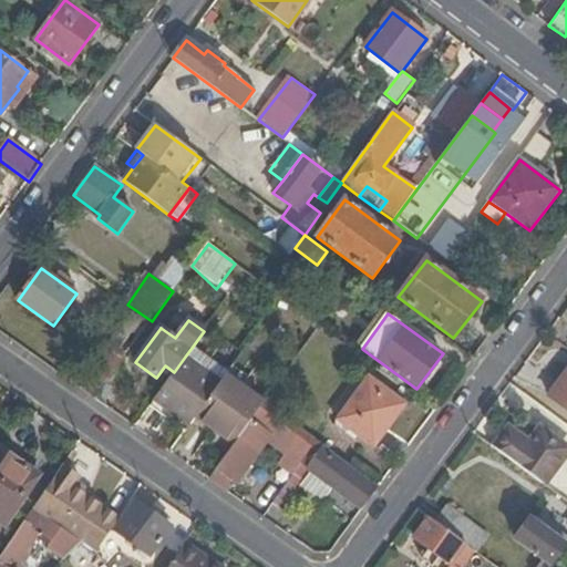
[(225,378),(227,374),(192,348),(185,357),(222,382),(225,378)]
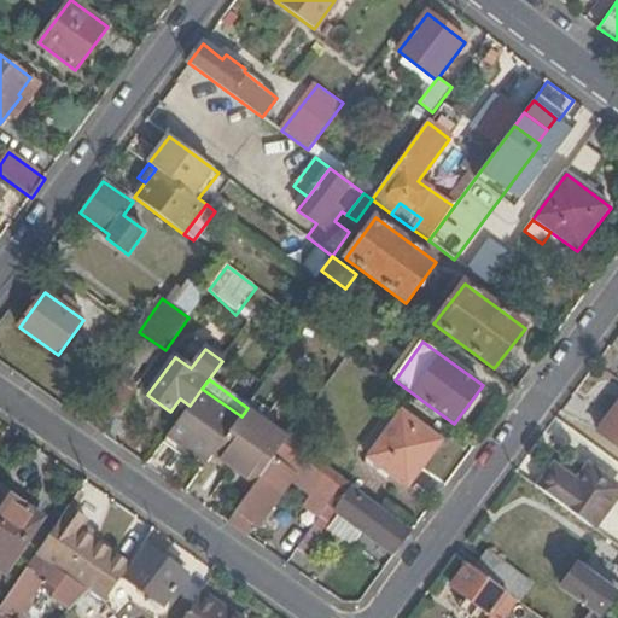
[(215,454),(242,417),(202,389),(190,406),(168,436),(182,445),(208,464),(210,460),(215,454)]
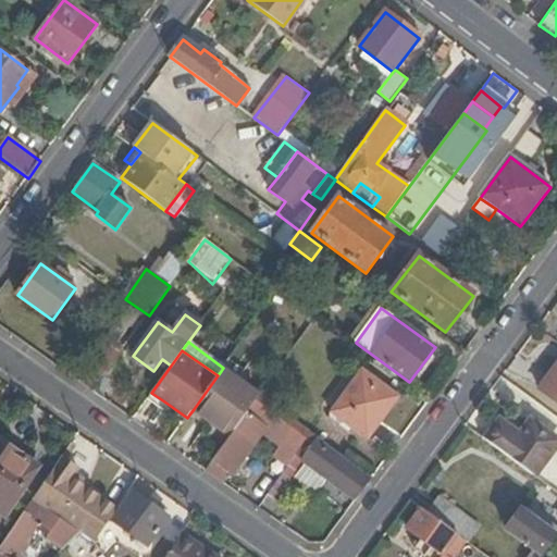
[(556,364),(539,390),(556,404),(556,364)]
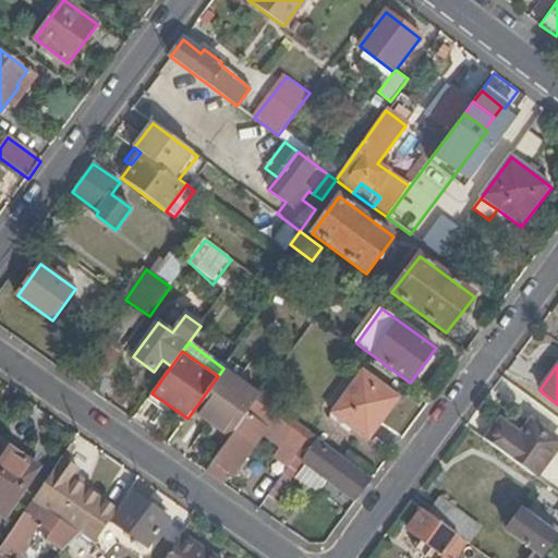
[(245,381),(225,366),(223,368),(221,372),(242,387),(245,381)]
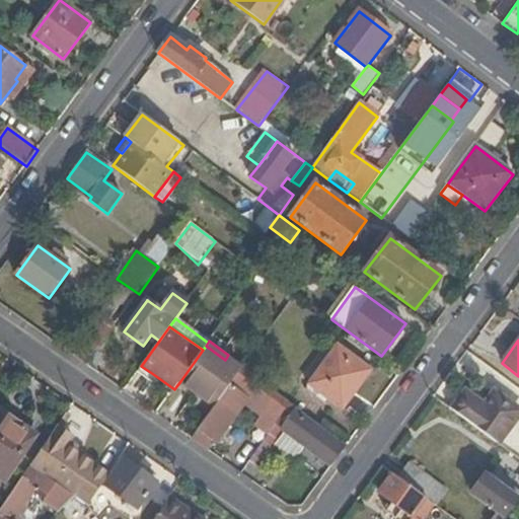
[(240,370),(225,360),(206,346),(203,350),(180,381),(196,392),(215,405),(240,370)]
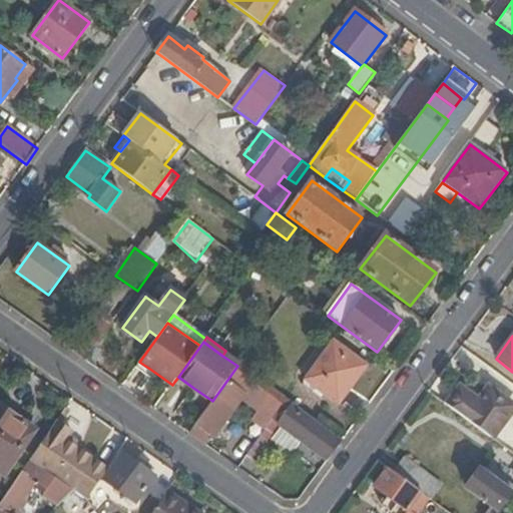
[(307,381),(338,404),(366,367),(334,344),(307,381)]
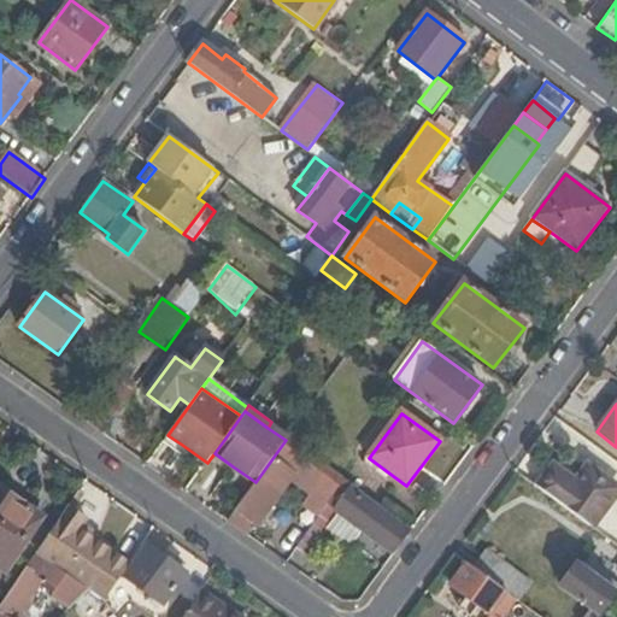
[(178,451),(182,445),(168,435),(164,440),(178,451)]
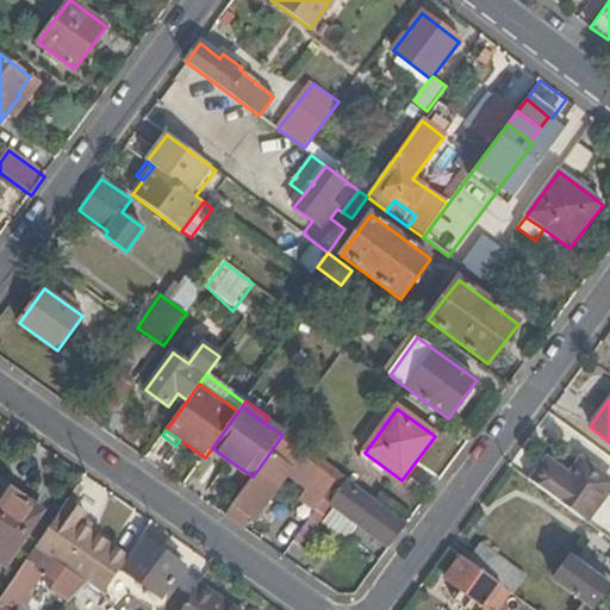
[(305,448),(285,433),(282,435),(253,477),(224,516),(244,530),(287,473),(300,454),(305,448)]
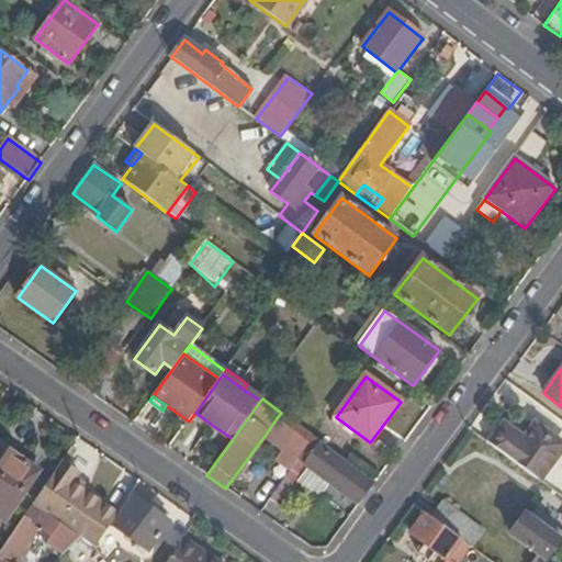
[(212,425),(195,413),(191,418),(209,430),(212,425)]
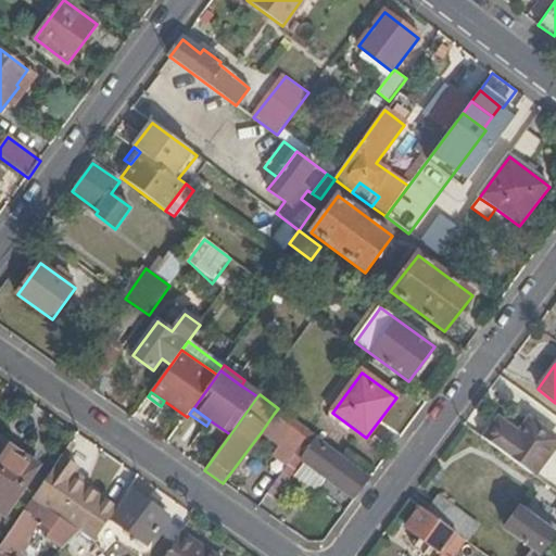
[(290,464),(312,432),(299,424),(295,429),(274,414),(262,431),(282,446),(277,454),(290,464)]
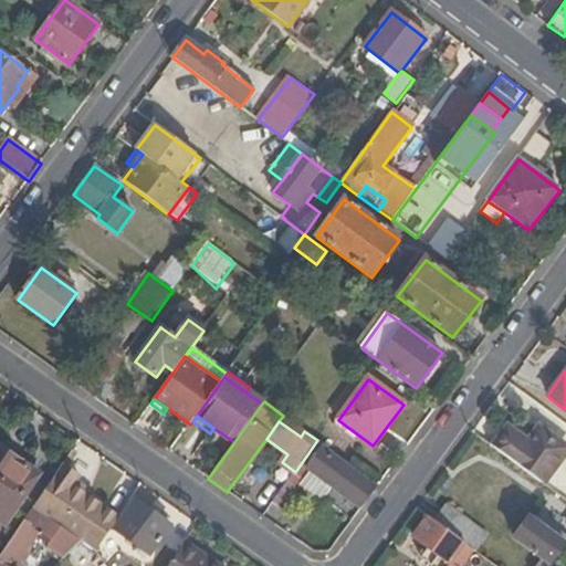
[(506,423),(491,446),(495,450),(507,432),(528,449),(542,432),(536,428),(527,440),(506,423)]
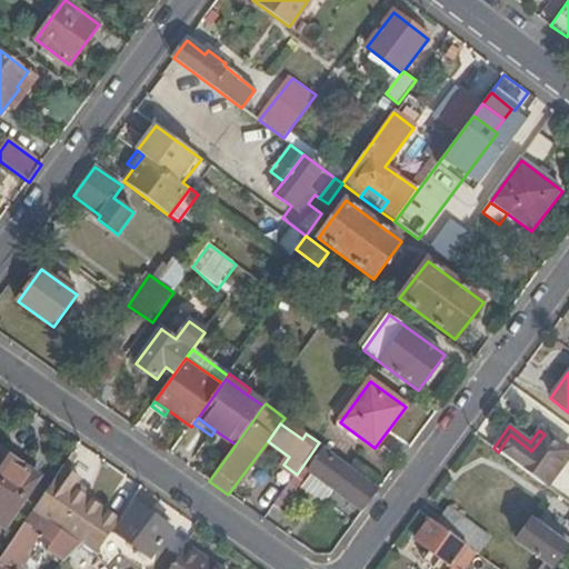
[(510,435),(498,452),(545,487),(568,453),(568,452),(545,435),(531,451),(510,435)]
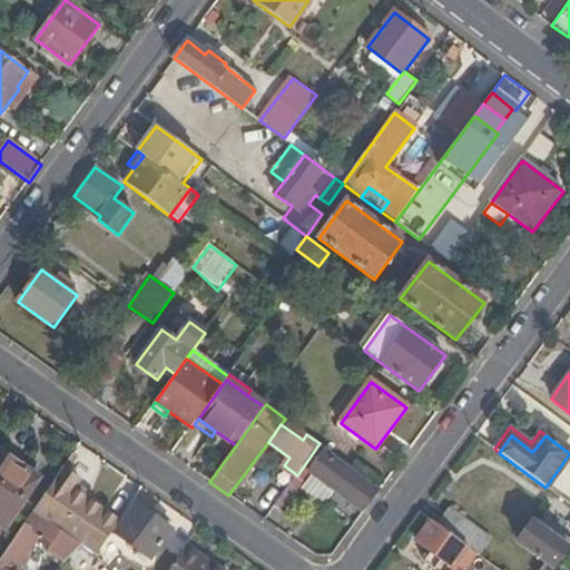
[(364,512),(379,493),(327,455),(331,451),(320,443),(297,475),(274,508),(284,514),(313,474),(364,512)]
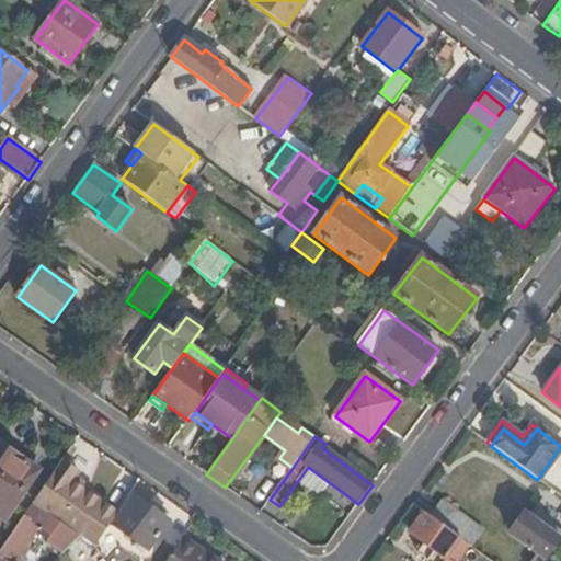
[(0,445),(0,516),(6,521),(38,470),(0,445)]
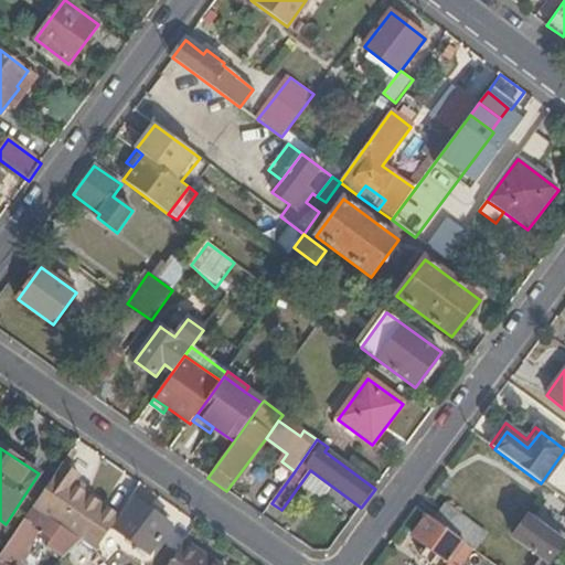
[(78,477),(62,465),(34,507),(82,540),(96,550),(114,525),(131,498),(116,487),(98,514),(77,499),(71,509),(62,502),(78,477)]
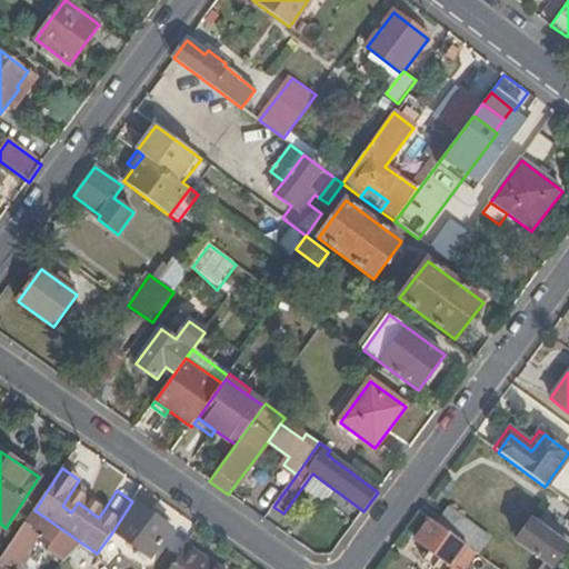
[(118,530),(115,529),(97,553),(107,568),(113,559),(109,556),(118,542),(115,540),(118,535),(151,559),(172,530),(136,505),(118,530)]
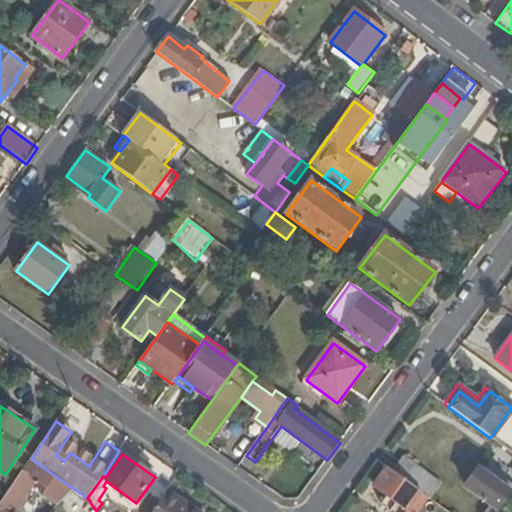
[(403,456),(392,471),(421,493),(429,498),(441,485),(403,456)]
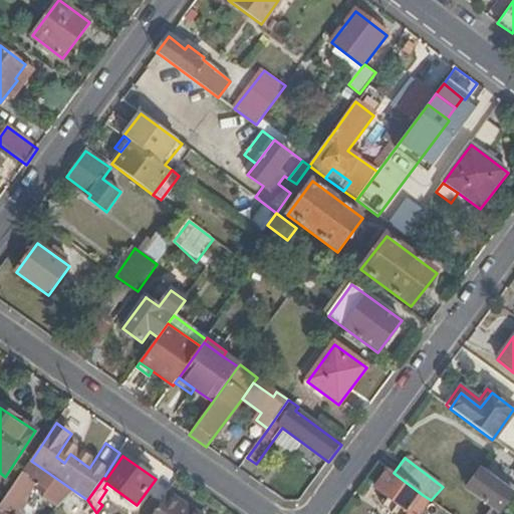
[(0,507),(0,513),(16,513),(35,488),(45,495),(43,497),(57,508),(74,491),(31,461),(0,507)]
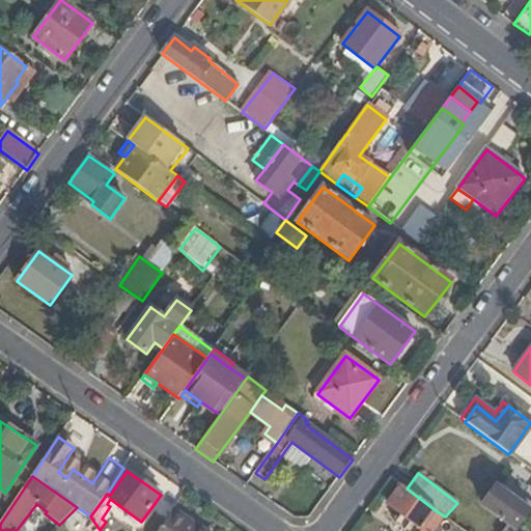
[(407,488),(400,484),(387,504),(423,530),(437,511),(407,488)]
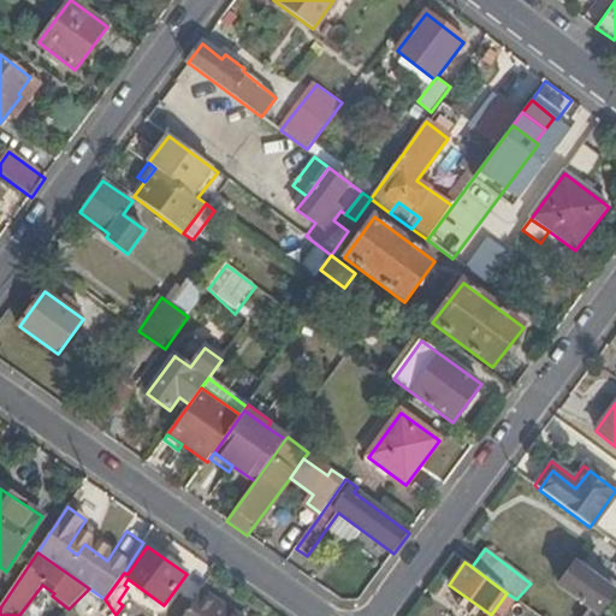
[(587,615),(598,615),(615,592),(615,585),(600,574),(597,580),(575,564),(560,585),(592,610),(587,615)]
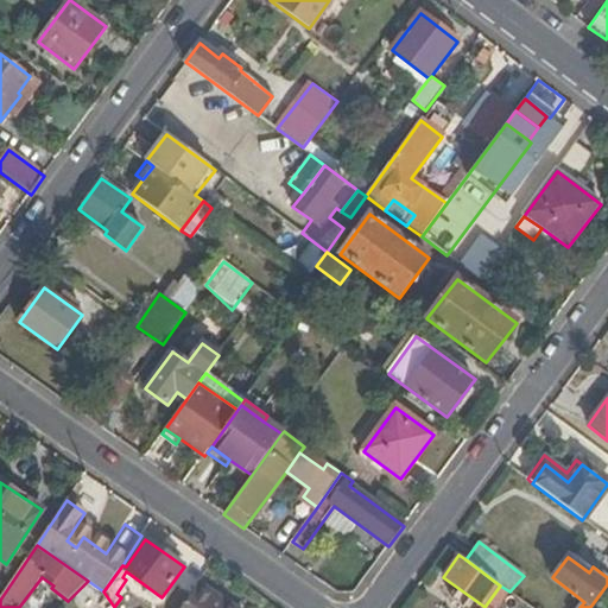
[(236,607),(201,583),(182,607),(236,607)]
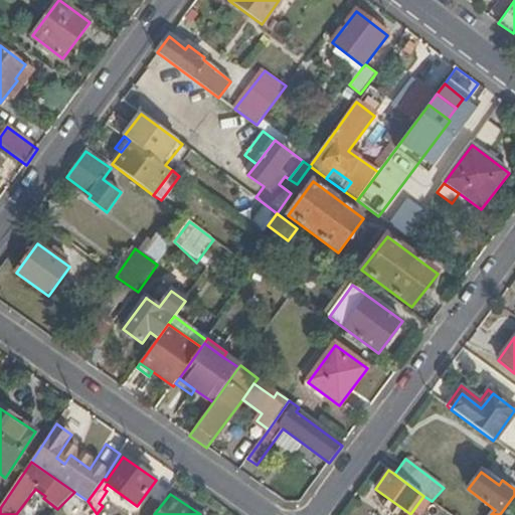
[(423,496),(410,514),(409,514),(421,514),(432,501),(423,496)]
